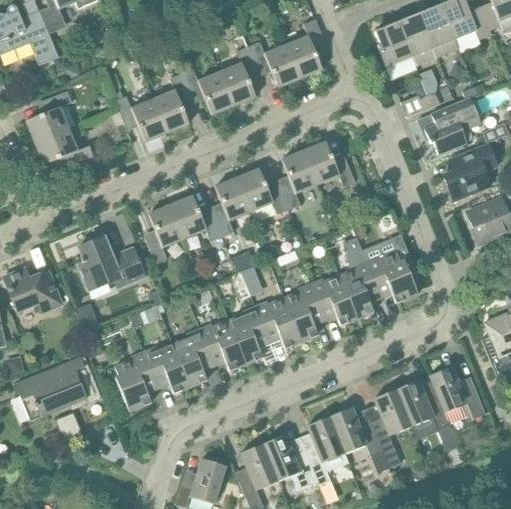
[(45,0),(48,5),(39,9),(47,29),(57,24),(57,22),(59,16),(62,15),(59,7),(75,1),(78,8),(98,0),(45,0)]
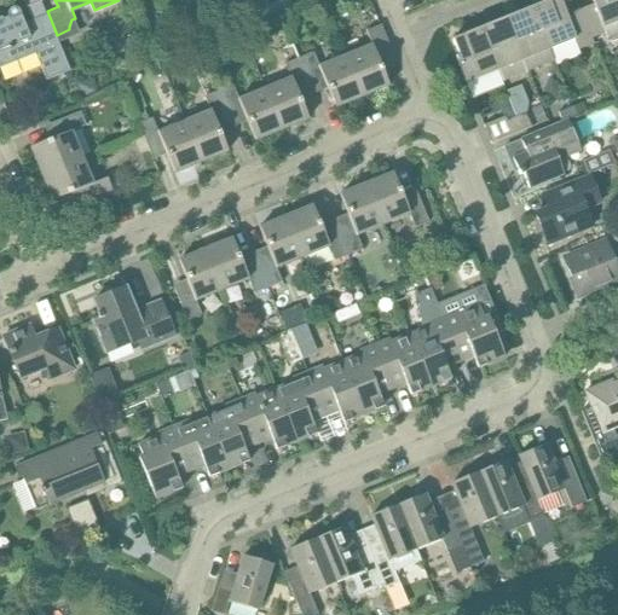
[(594,40),(593,35),(581,6),(567,12),(561,0),(543,0),(544,3),(533,6),(550,46),(576,35),(579,46),(594,40)]
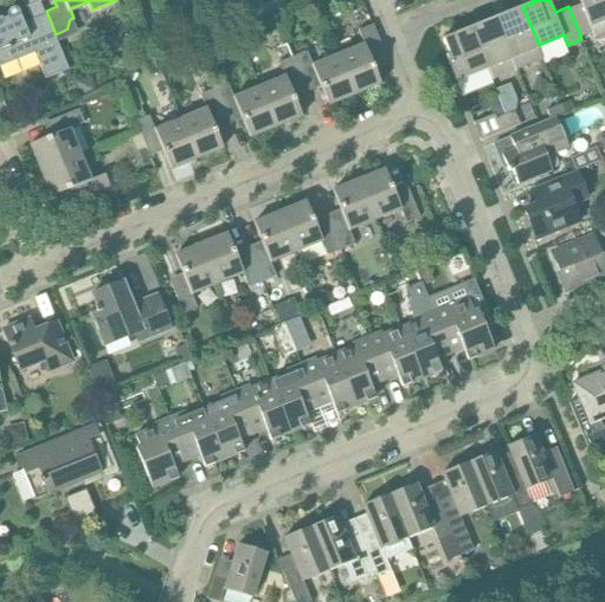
[(581,0),(581,1),(568,6),(580,34),(594,28),(597,33),(604,30),(604,0),(581,0)]
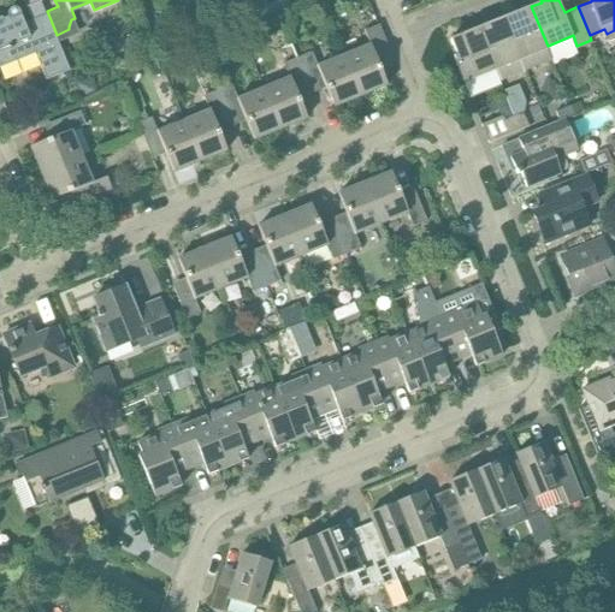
[(0,15),(0,64),(36,51),(47,77),(70,67),(57,35),(47,11),(25,21),(19,7),(18,6),(17,5),(15,5),(12,5),(11,6),(10,7),(10,9),(9,9),(9,10),(9,11),(9,12),(10,15),(4,17),(3,15),(0,15)]
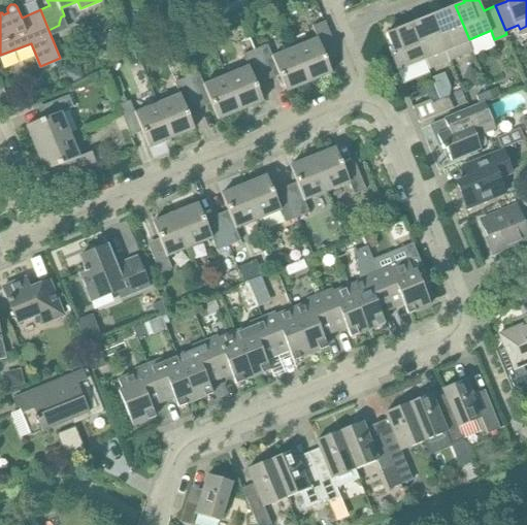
[(446,7),(432,12),(451,58),(473,48),(469,39),(455,5),(447,9),(446,7)]
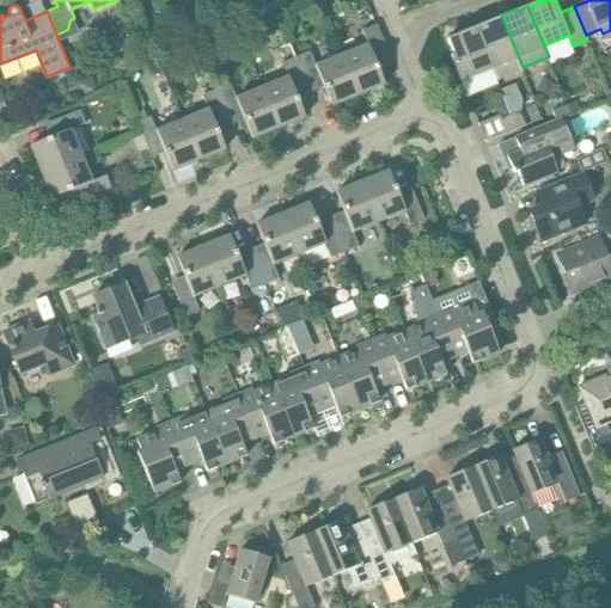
[(487,23),(476,28),(493,66),(496,78),(523,67),(501,14),(486,20),(487,23)]
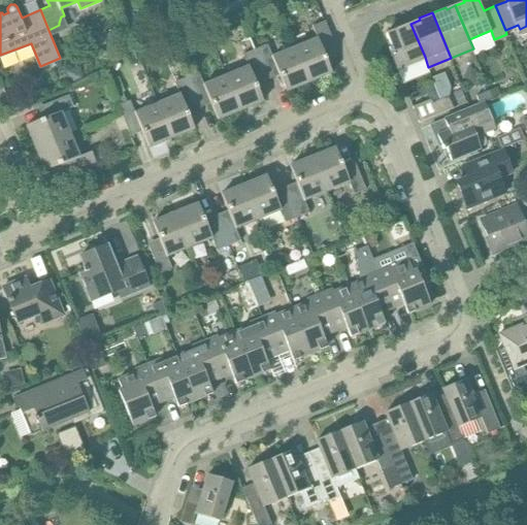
[(318,36),(295,45),(309,79),(332,71),(324,50),(335,44),(325,19),(313,24),(318,36)]
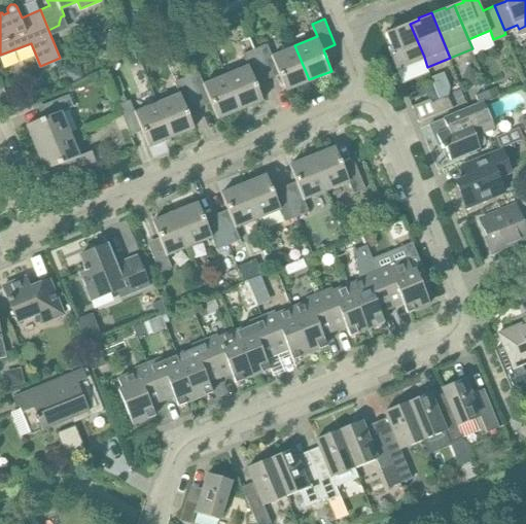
[(397,68),(424,57),(410,24),(401,27),(400,25),(386,31),(391,44),(388,45),(397,68)]
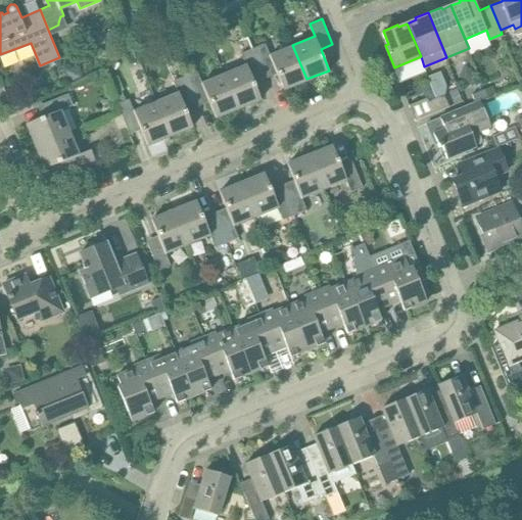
[(284,88),(306,79),(292,45),(271,54),(266,42),(253,47),(264,72),(275,67),(284,88)]
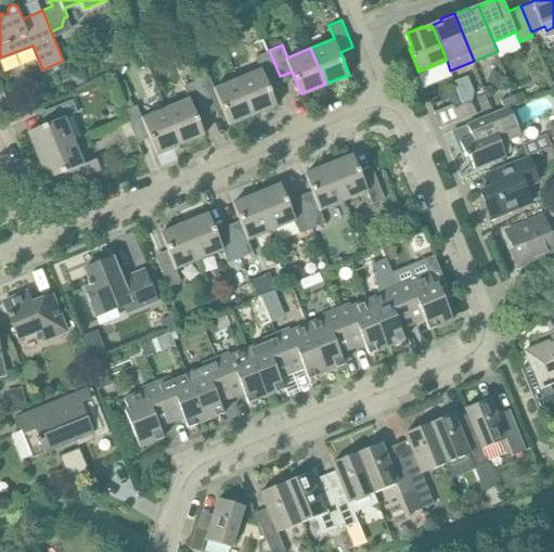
[(261,67),(239,77),(253,114),(277,104),(268,81),(280,76),(269,50),(256,54),(261,67)]
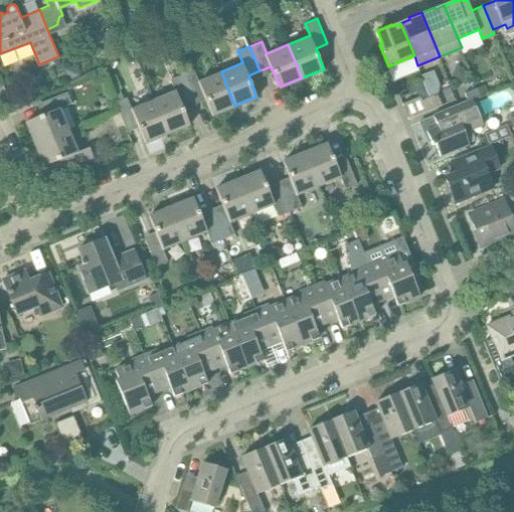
[(212,115),(234,106),(221,71),(199,80),(194,68),(182,73),(193,98),(204,94),(212,115)]
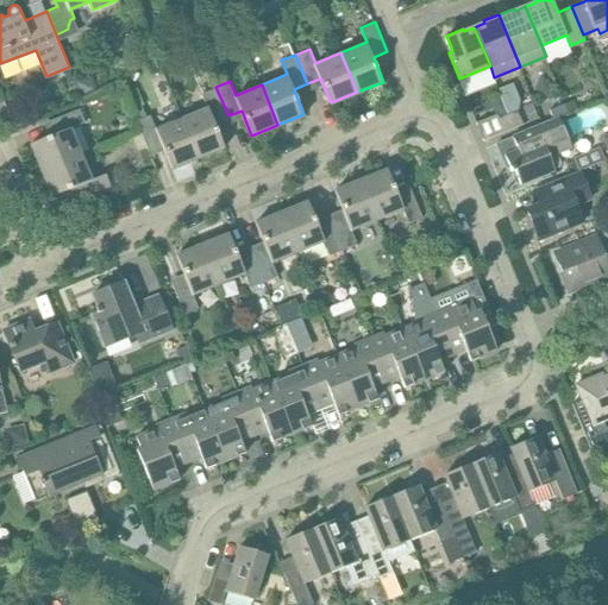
[(208,106),(182,117),(199,157),(225,146),(214,121),(229,115),(215,87),(202,92),(208,106)]
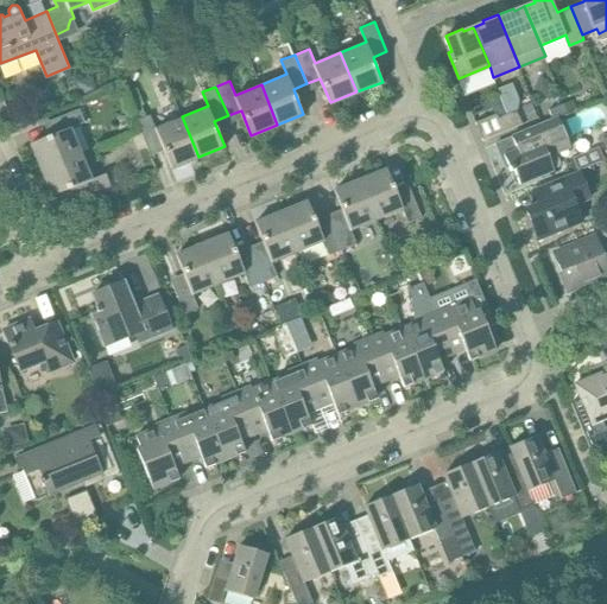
[(568,112),(563,102),(549,108),(554,118),(561,115),(568,112)]
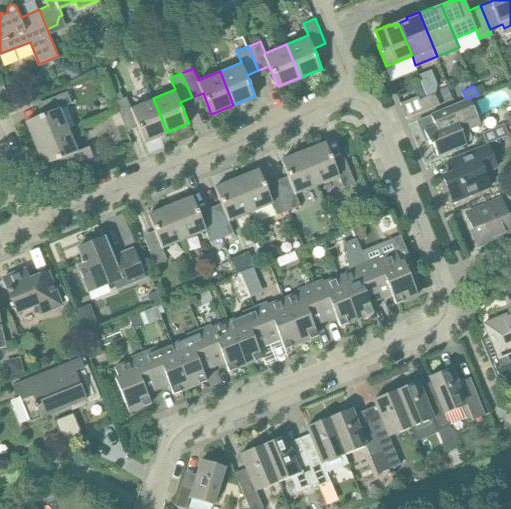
[(12,106),(21,102),(16,90),(7,94),(12,106)]
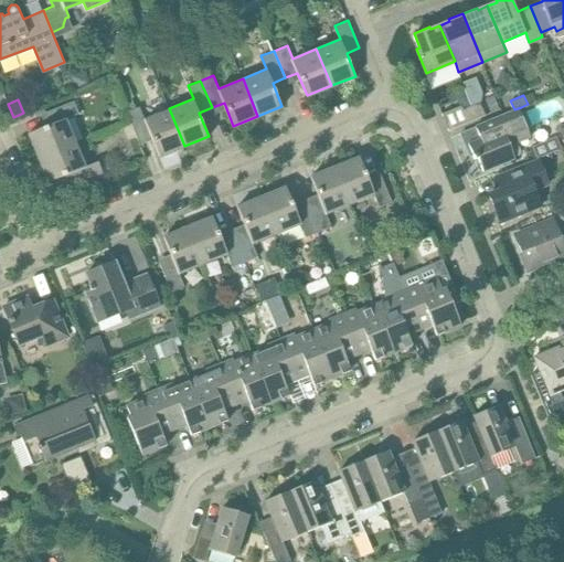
[(29,133),(39,157),(76,141),(66,117),(80,112),(74,99),(46,110),(52,123),(29,133)]
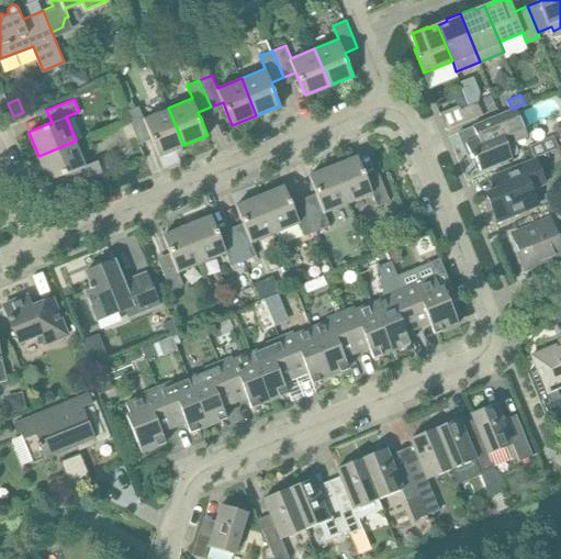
[(474,116),(483,112),(478,100),(469,103),(474,116)]
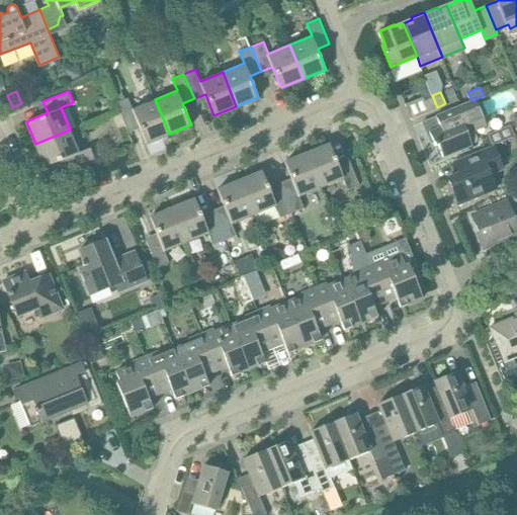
[(423,95),(405,102),(412,117),(437,107),(432,95),(424,98),(423,95)]
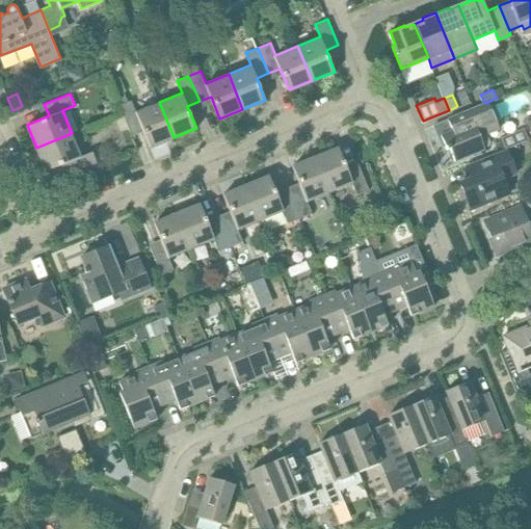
[(151,147),(174,137),(159,102),(136,111),(132,99),(120,104),(130,130),(141,125),(151,147)]
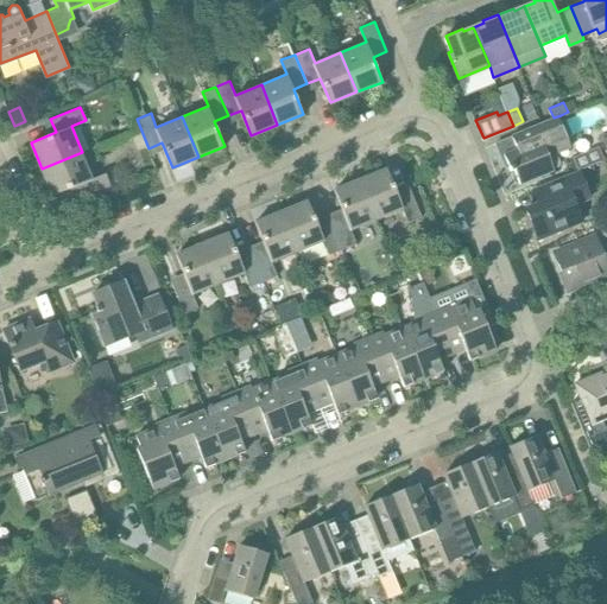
[(556,151),(554,150),(571,142),(561,115),(554,118),(512,134),(518,147),(504,152),(511,169),(514,167),(520,182),(555,169),(554,166),(558,164),(560,161),(556,151)]
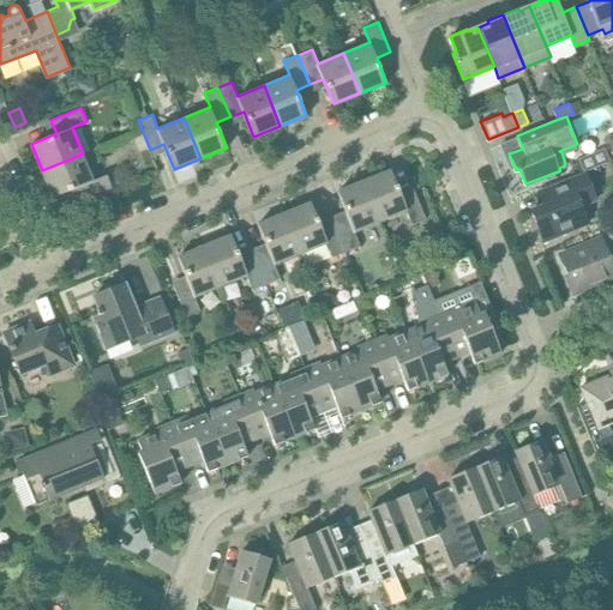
[(92,179),(83,153),(42,170),(53,197),(77,186),(83,199),(113,187),(107,174),(92,179)]
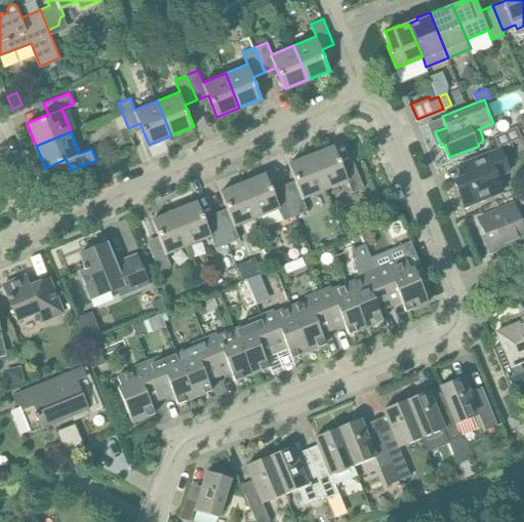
[(334,144),(312,153),(325,188),(348,178),(353,191),(364,187),(354,161),(343,165),(334,144)]
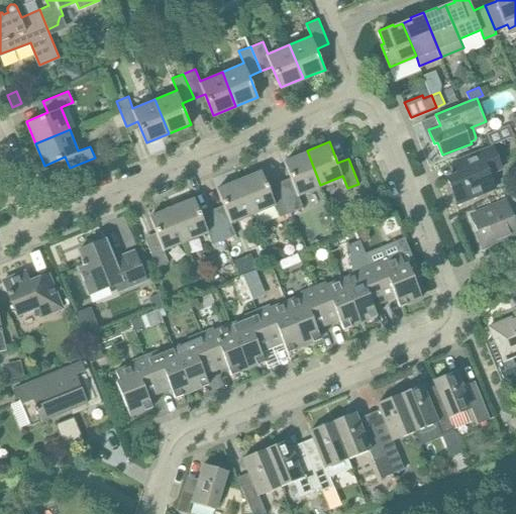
[(493,144),(454,160),(454,161),(467,156),(471,167),(447,176),(458,202),(495,187),(489,172),(502,167),(493,144)]
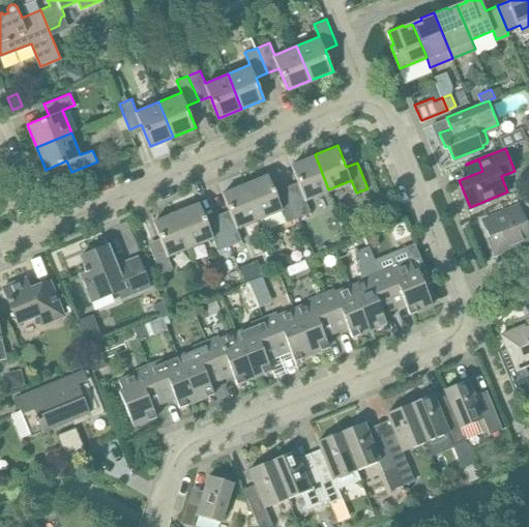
[(306,199),(328,189),(315,154),(292,164),(300,185),(289,191),(299,216),(312,211),(306,199)]
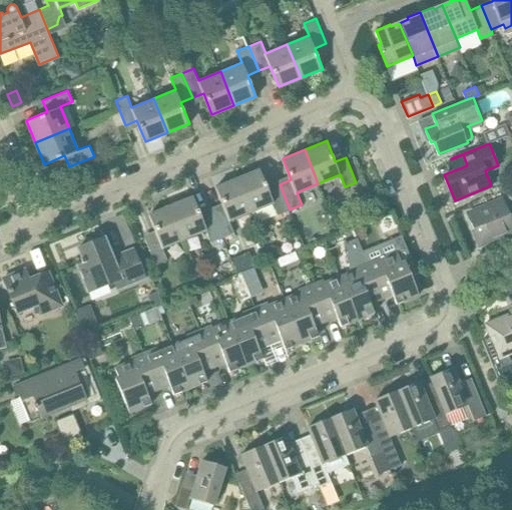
[(278,213),(290,209),(280,184),(269,188),(260,168),(237,177),(251,210),(274,202),(278,213)]
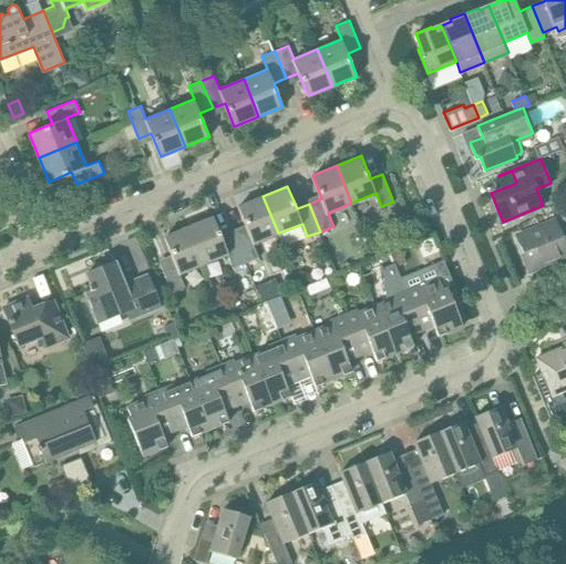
[(254,243),(278,233),(263,196),(238,205),(247,228),(235,234),(246,262),(259,256),(254,243)]
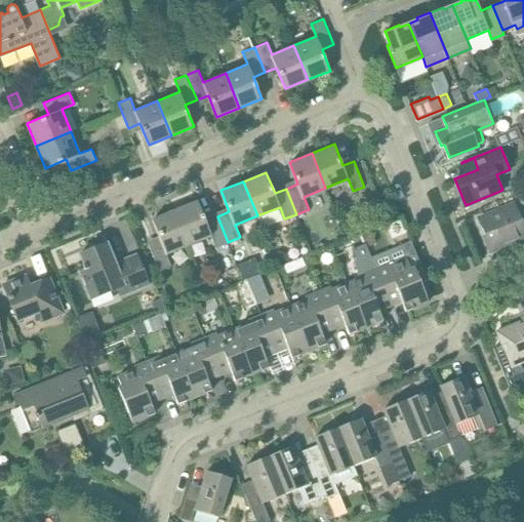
[(197,200),(174,209),(189,244),(211,235),(216,247),(228,242),(217,216),(206,221),(197,200)]
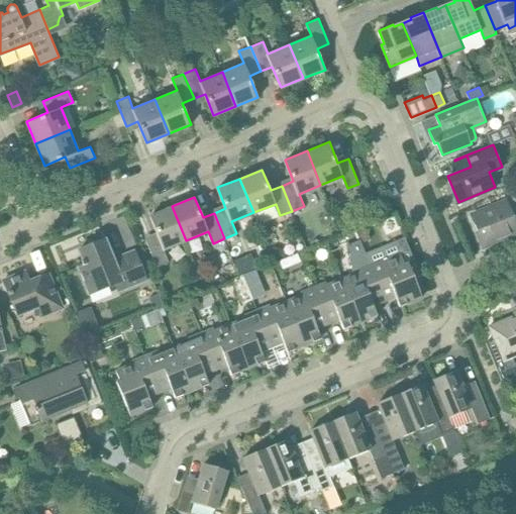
[(490,242),(515,231),(515,228),(504,201),(472,214),(482,238),(490,242)]
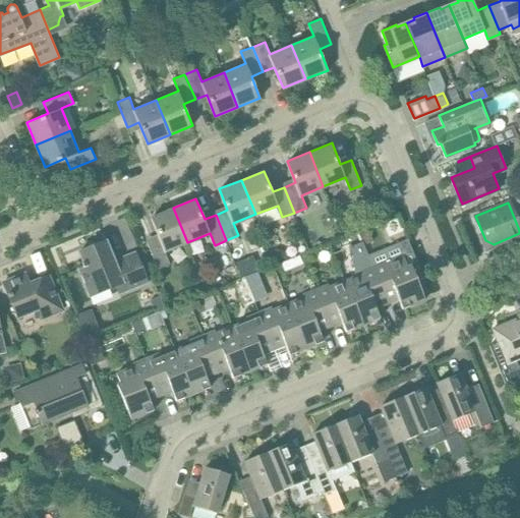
[(166,250),(187,242),(173,208),(151,217),(160,237),(148,242),(159,268),(170,263),(166,250)]
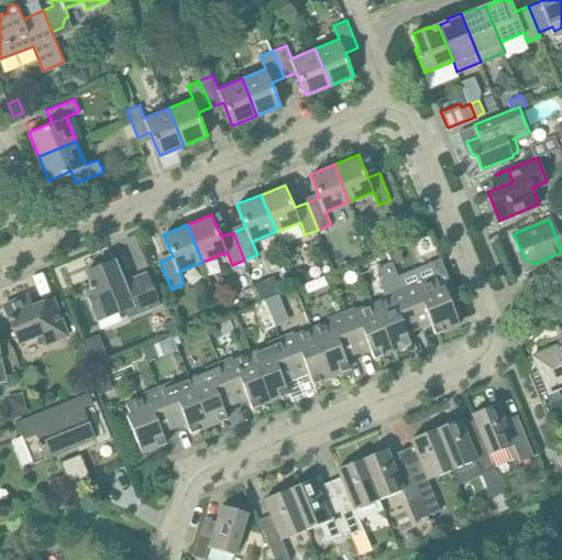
[(399,246),(390,251),(396,263),(405,260),(399,246)]
